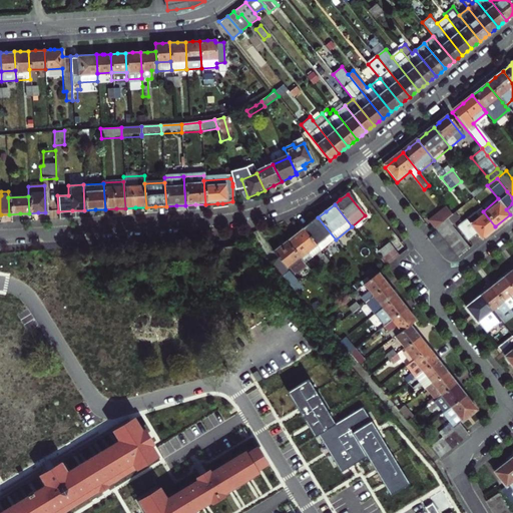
[(434,228),(436,227),(448,217),(452,213),(446,205),(428,220),(434,228)]
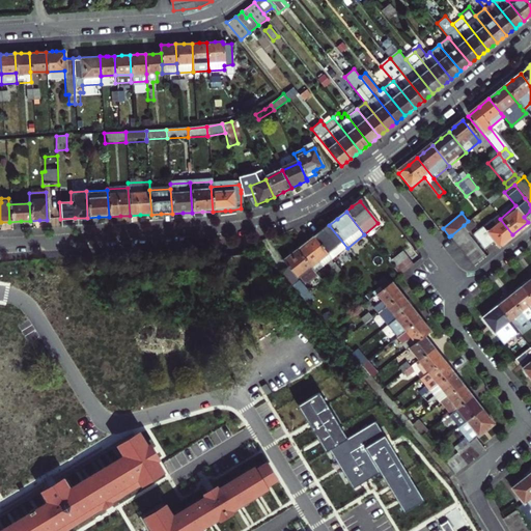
[(512,234),(500,219),(496,214),(472,232),(485,248),(495,241),(499,246),(512,234)]
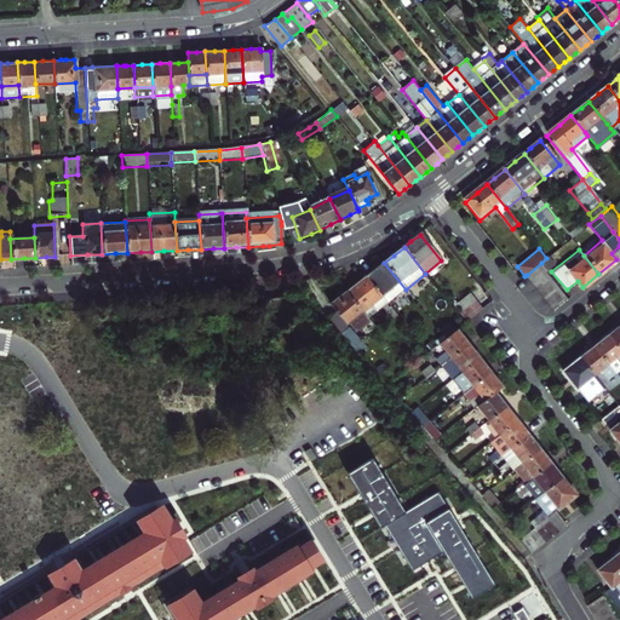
[(546,258),(541,263),(546,269),(547,270),(557,263),(551,256),(546,258)]
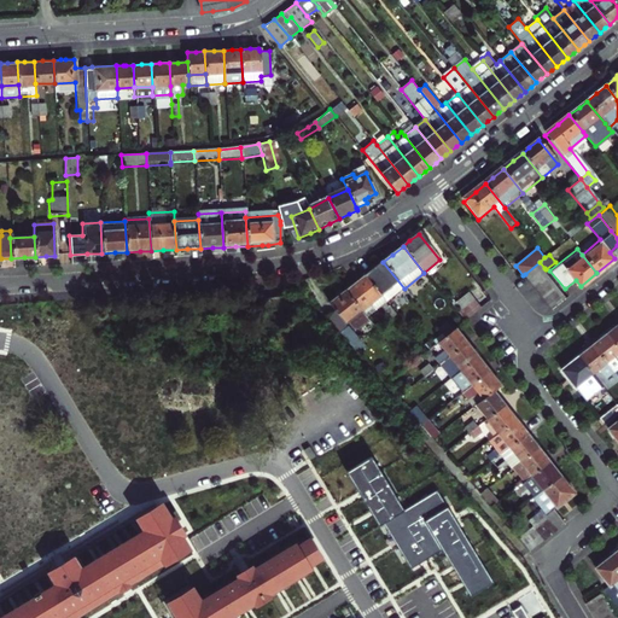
[(363,278),(384,303),(404,289),(383,262),(372,270),(363,278)]
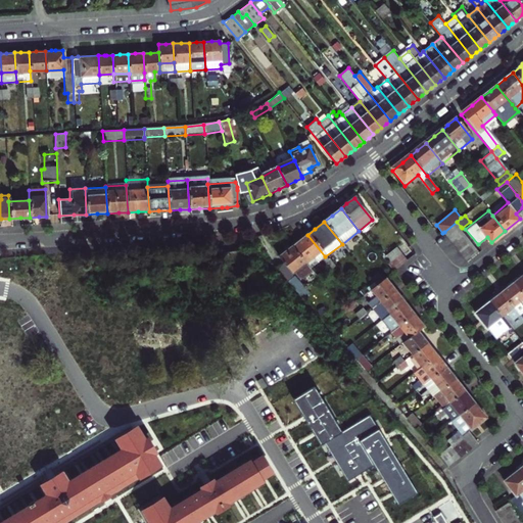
[(444,232),(448,237),(461,227),(457,222),(444,232)]
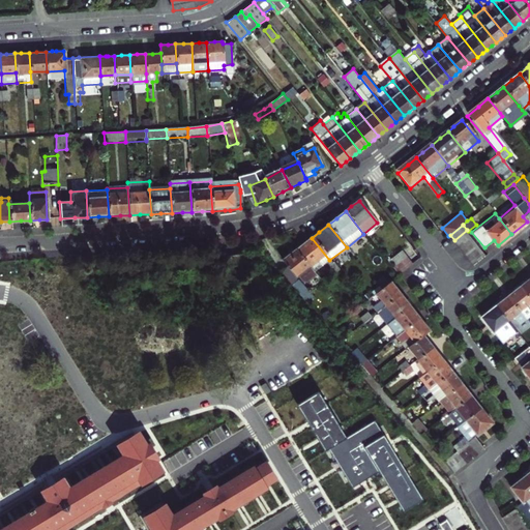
[(454,240),(459,245),(471,235),(468,231),(467,230),(454,240)]
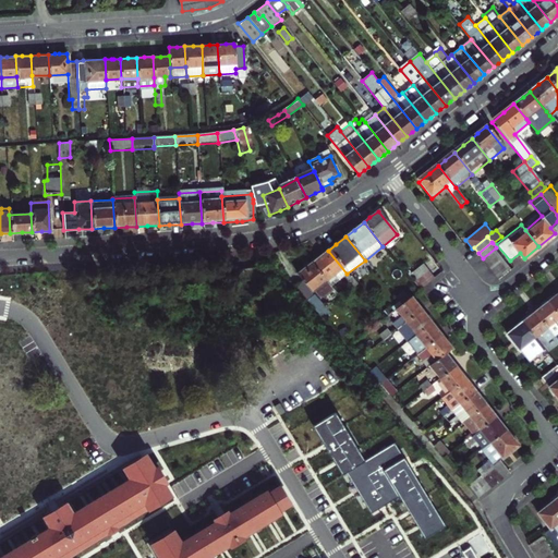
[(483,258),(488,265),(501,254),(496,247),(483,258)]
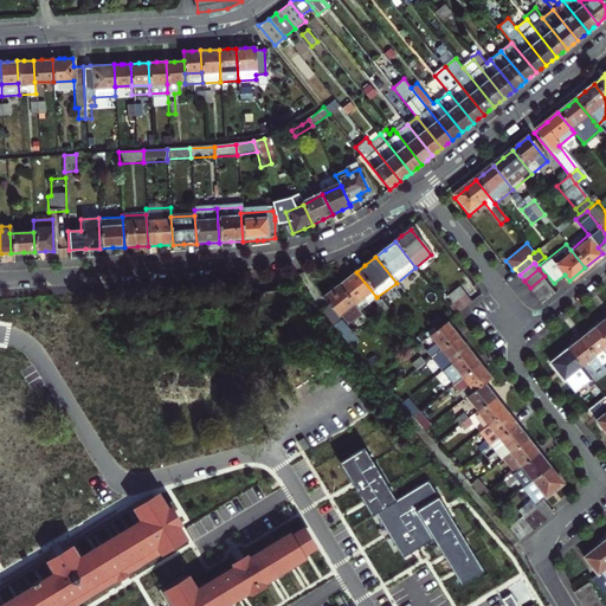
[(339,287),(354,307),(362,301),(367,307),(368,308),(379,300),(376,297),(356,272),(347,281),(339,287)]
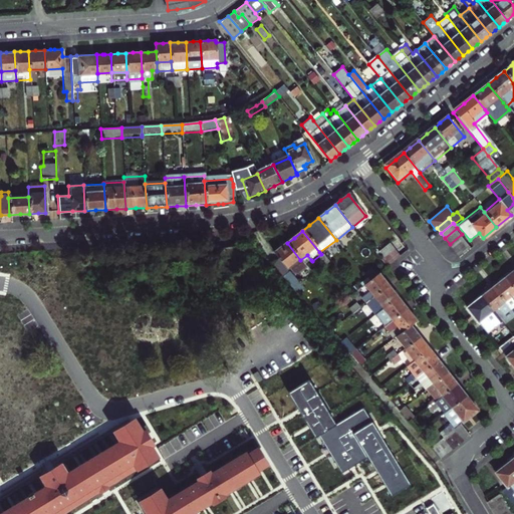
[(462,234),(450,244),(455,250),(467,241),(462,234)]
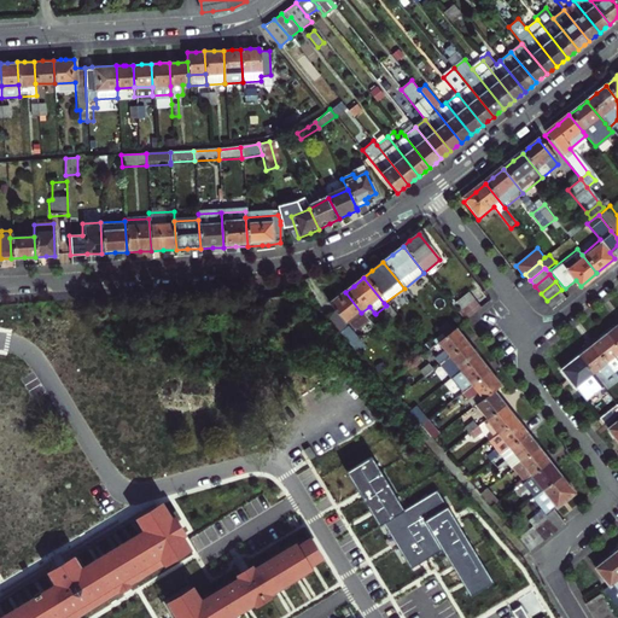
[(561,290),(547,301),(553,308),(567,297),(561,290)]
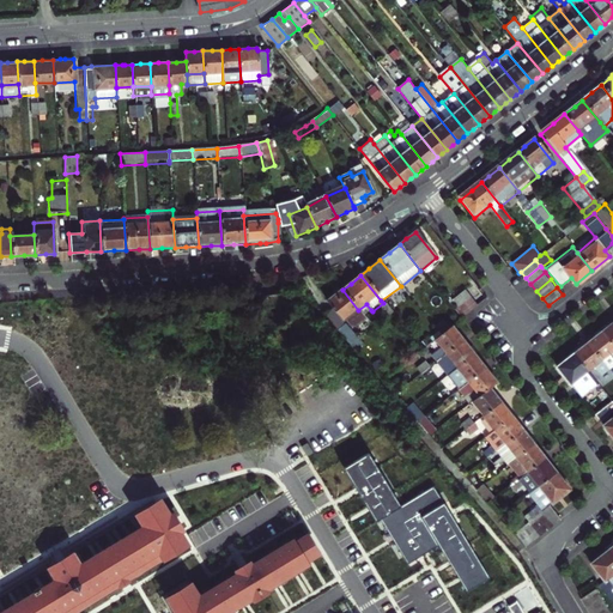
[(364,317),(358,310),(343,290),(332,298),(326,303),(333,313),(343,323),(346,321),(351,328),(357,328),(366,321),(364,317)]
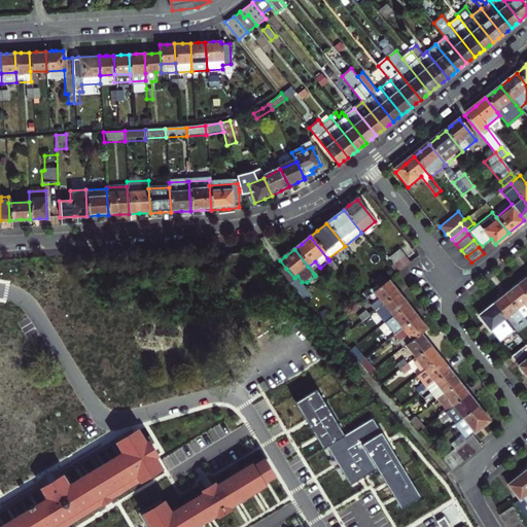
[(389,268),(403,257),(398,251),(385,261),(389,268)]
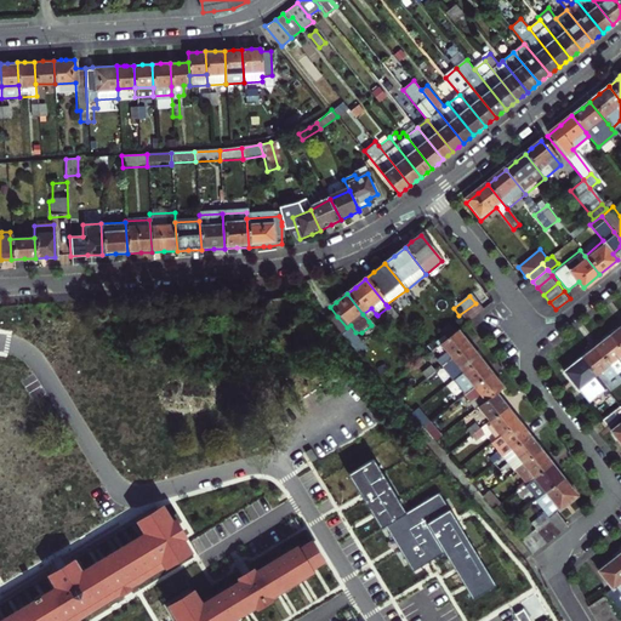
[(292,302),(262,305),(263,315),(292,314),(292,302)]
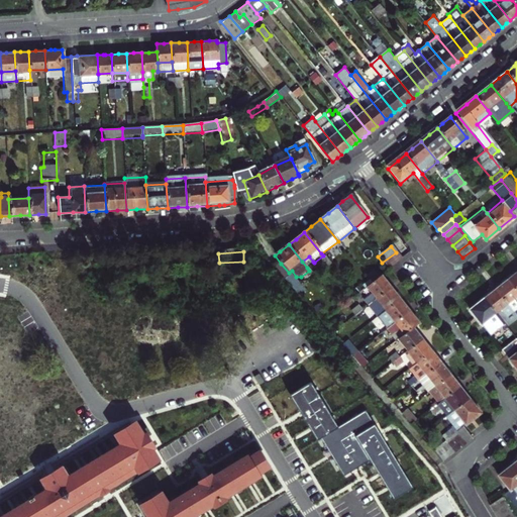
[(388,270),(389,270),(401,259),(396,252),(382,263),(388,270)]
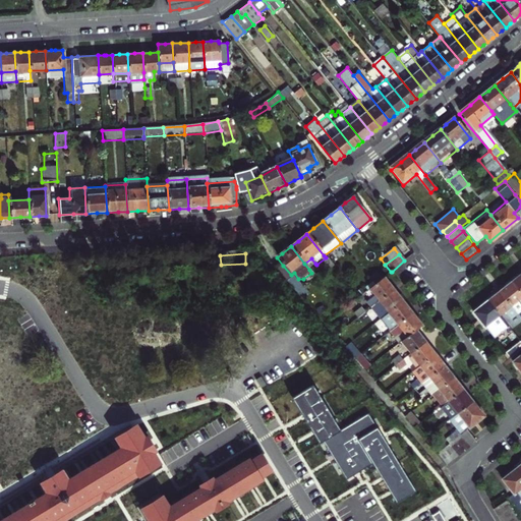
[(304,264),(309,270),(315,264),(311,258),(304,264)]
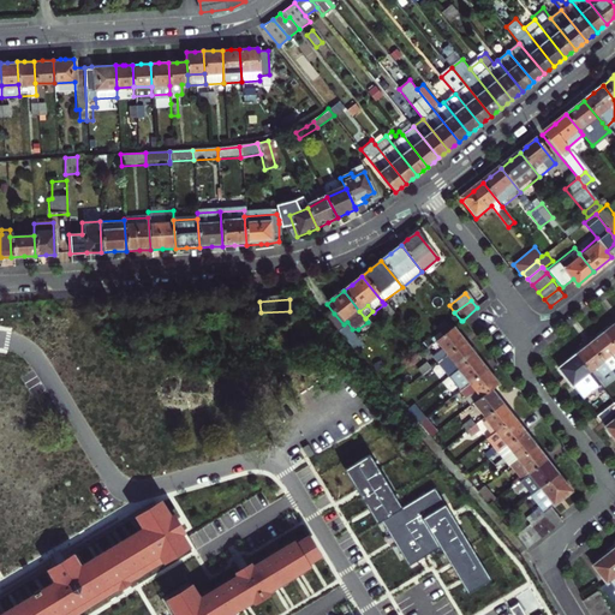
[(334,314),(324,321),(356,357),(364,350),(344,324),(334,314)]
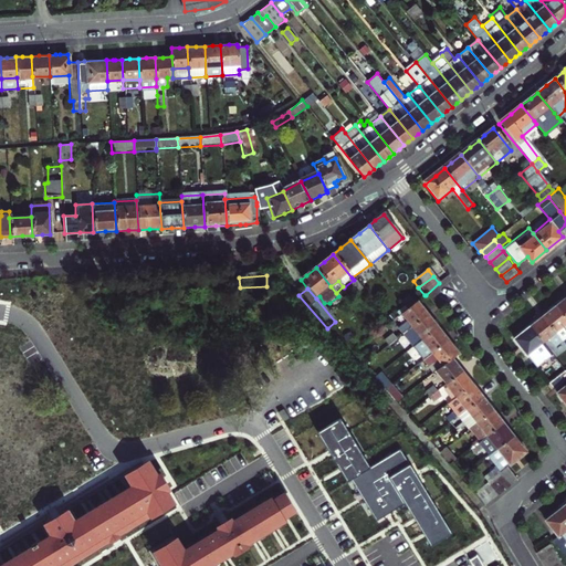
[(407,310),(417,302),(412,296),(404,304),(407,310)]
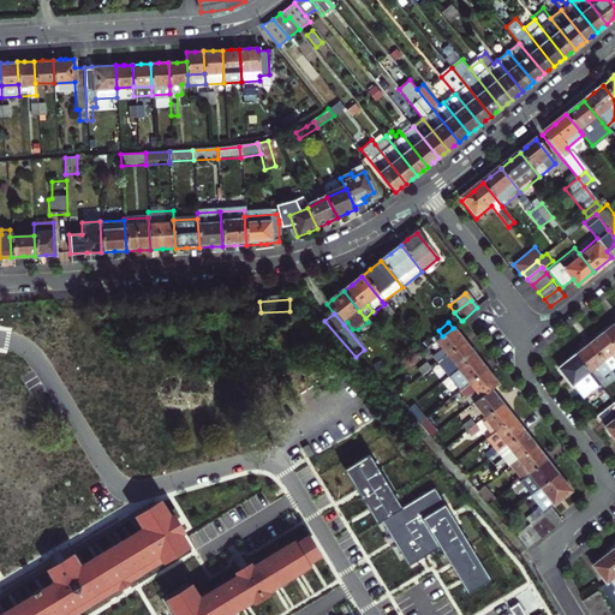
[(603,333),(614,347),(614,322),(609,328),(603,333)]
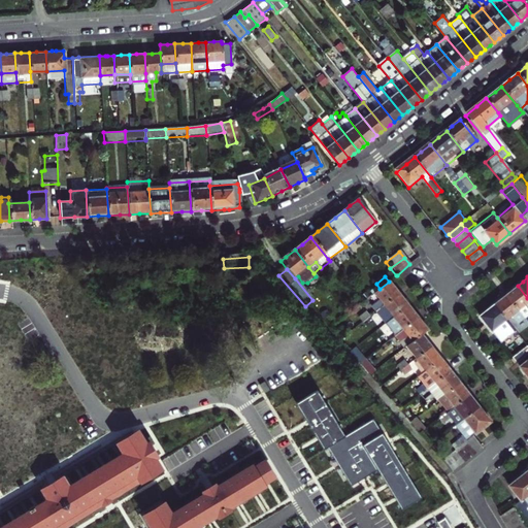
[(380,289),(372,294),(377,300),(371,304),(376,310),(382,306),(398,294),(396,291),(389,282),(380,289)]
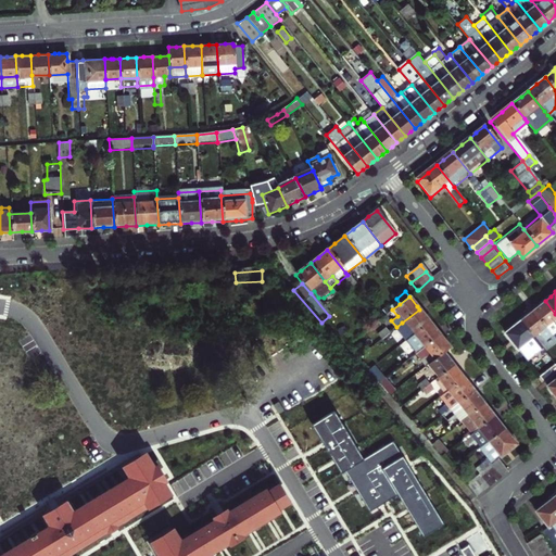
[(532,311),(552,336),(555,340),(555,326),(552,320),(555,316),(555,314),(545,301),(540,305),(532,311)]
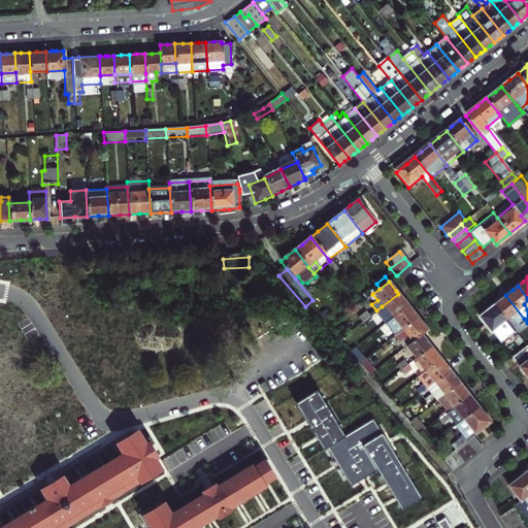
[(386,323),(407,305),(403,300),(400,297),(398,294),(382,306),(387,311),(381,317),(386,323)]
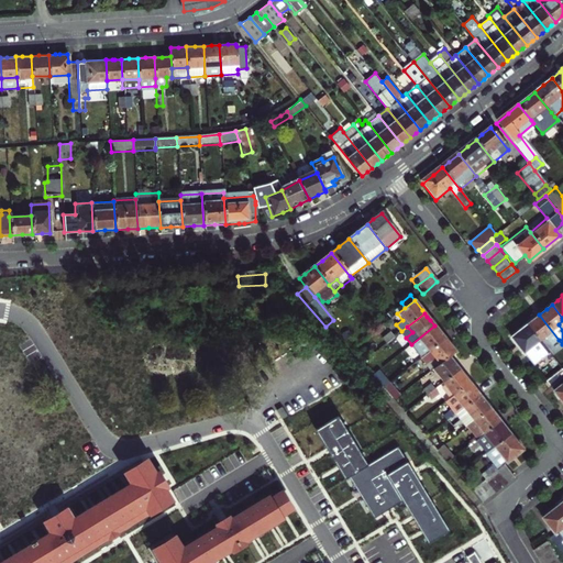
[(532,320),(527,324),(539,340),(544,335),(552,345),(559,340),(539,315),(532,320)]
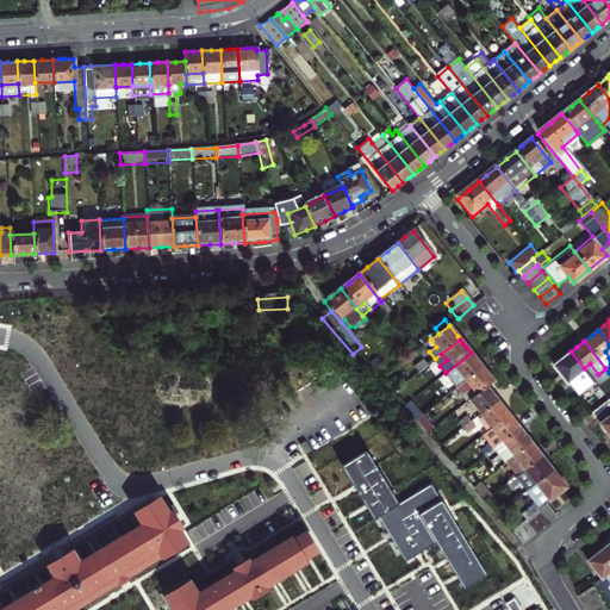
[(595,383),(584,368),(571,352),(561,359),(558,362),(553,366),(561,375),(578,396),(595,383)]
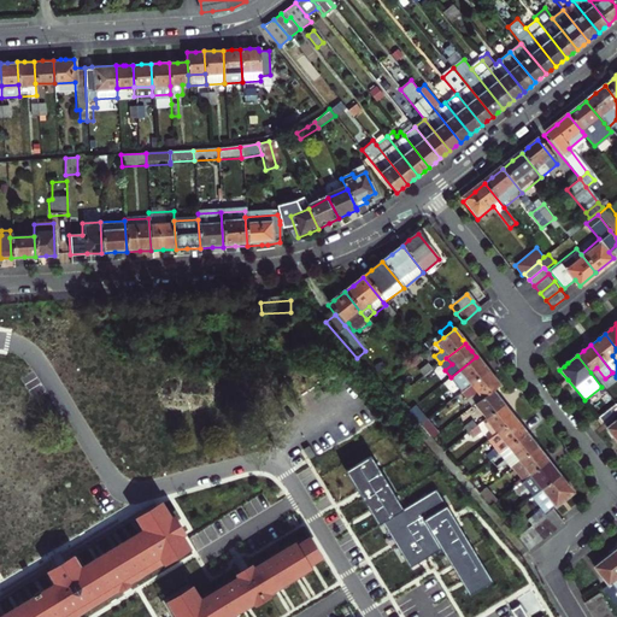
[(476,357),(451,377),(462,391),(487,371),(483,366),(476,357)]
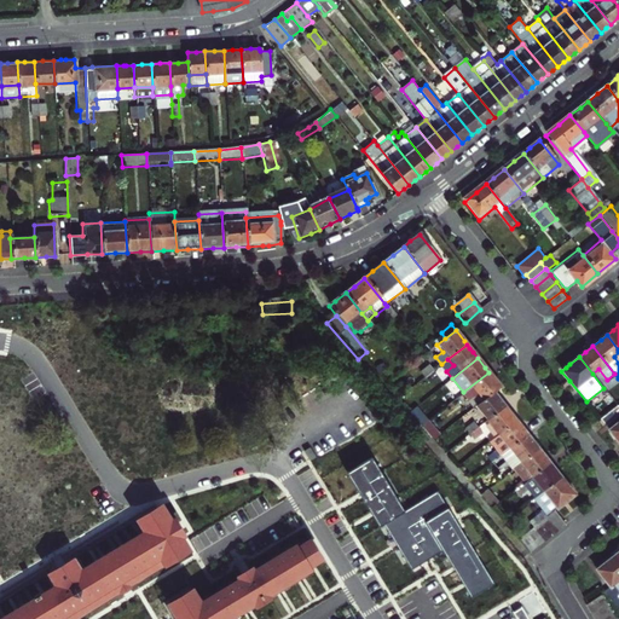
[(453,365),(447,359),(441,364),(446,371),(453,365)]
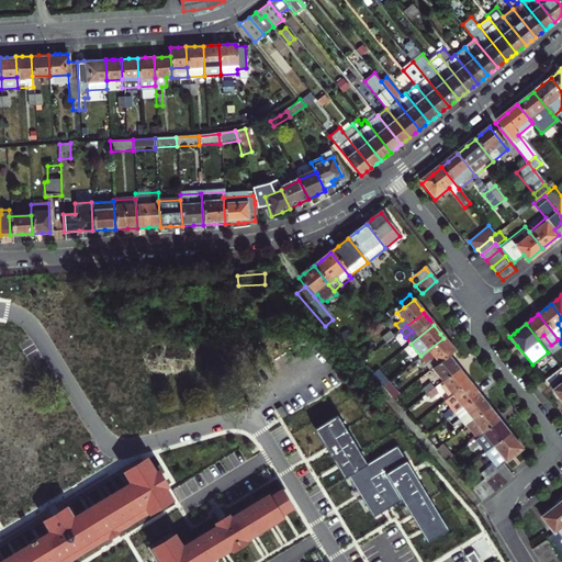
[(391,338),(398,333),(394,327),(386,333),(391,338)]
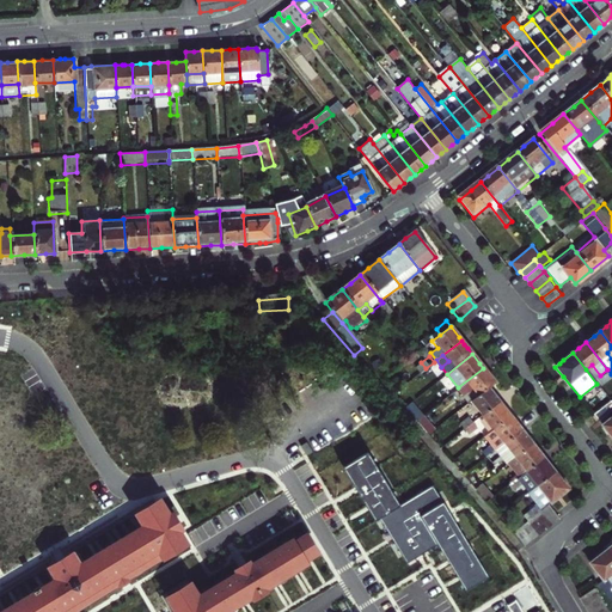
[(439,368),(434,362),(426,368),(430,374),(439,368)]
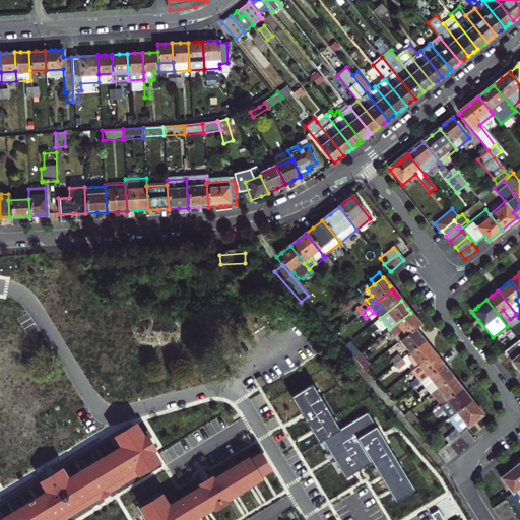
[(84,341),(120,347),(116,372),(141,376),(144,353),(186,361),(191,329),(89,312),(84,341)]
